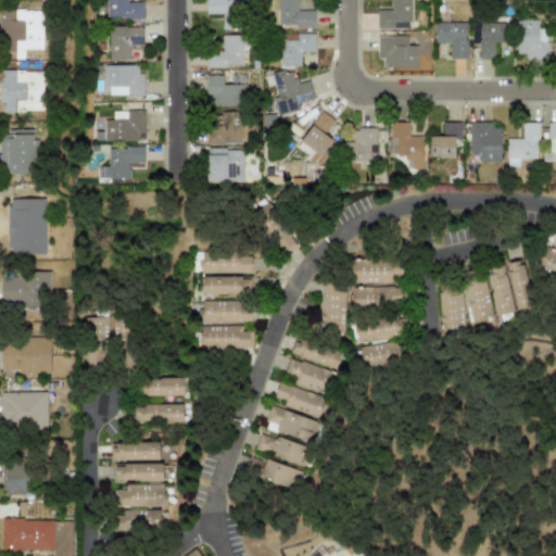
[(105,0),(128,0),(128,1),(144,1),(143,19),(105,19),(105,0)]
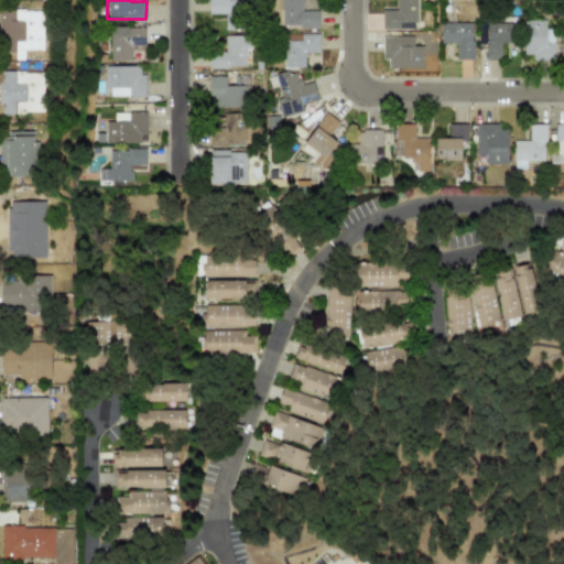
[(225,30),(243,30),(242,0),(208,0),(208,14),(225,13),(225,30)]
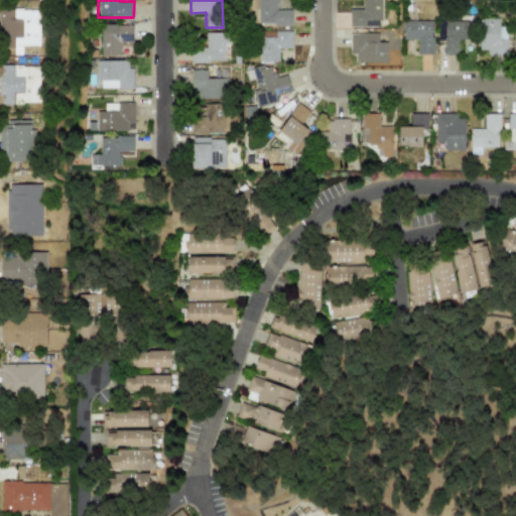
[(275,0),(254,0),(254,25),(291,25),(290,9),(276,9),(275,0)]
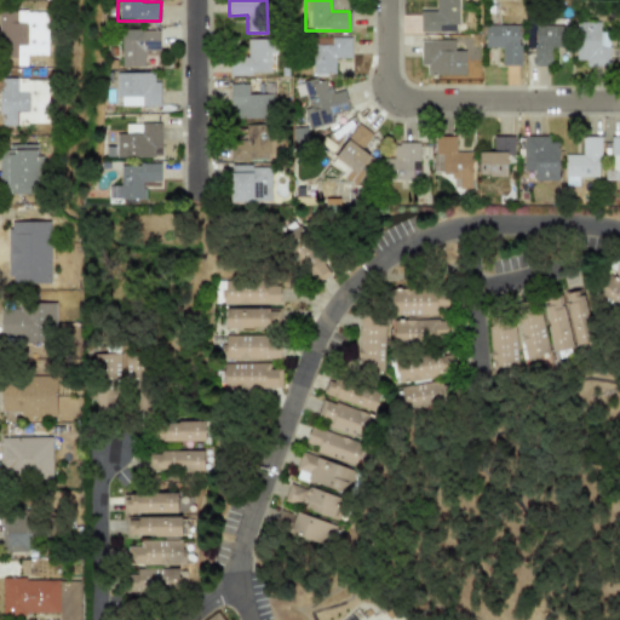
[(419,32),(438,32),(438,24),(457,24),(457,0),(434,0),(434,11),(420,11),(419,32)]
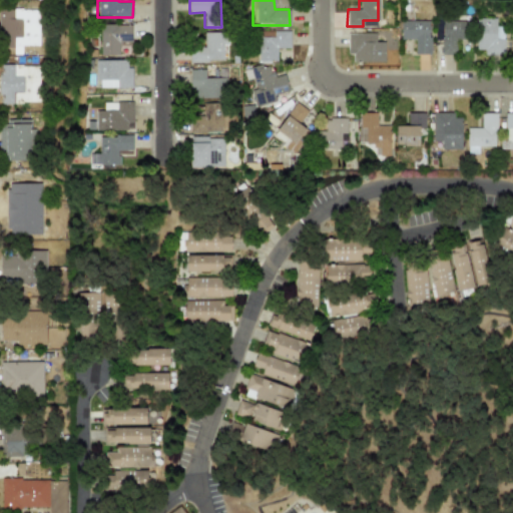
[(0,10),(0,51),(20,51),(20,46),(38,45),(37,10),(0,10)]
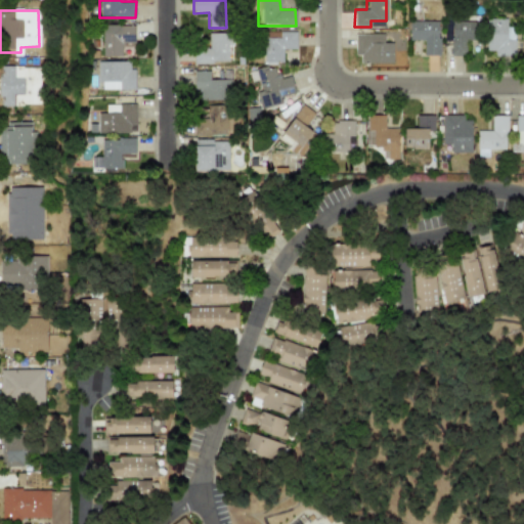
[(507,18),(486,18),(487,51),(494,51),(494,56),(515,55),(514,27),(507,28),(507,18)]
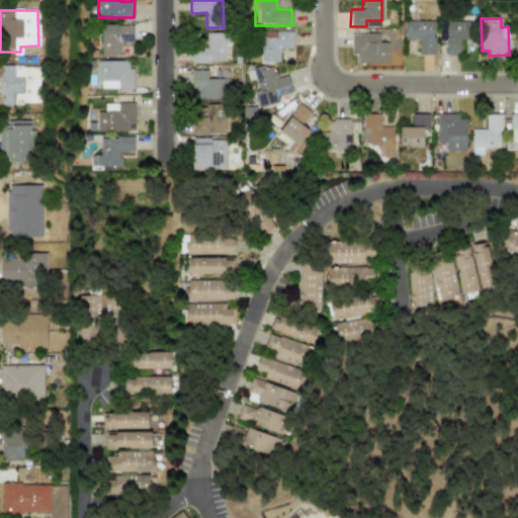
[(434,55),(433,20),(404,21),(405,39),(418,39),(419,55),(434,55)]
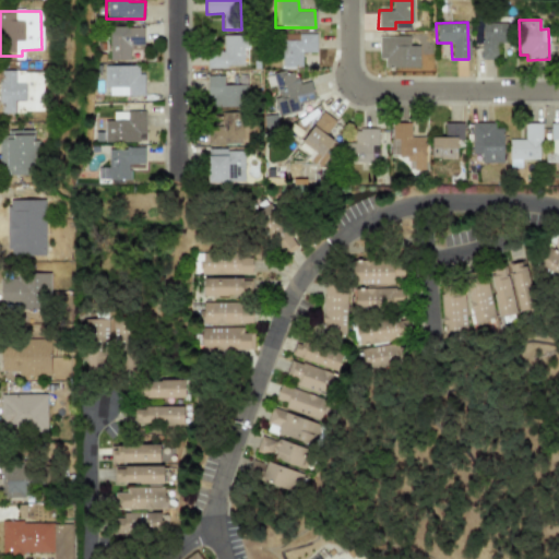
[(511,43),(510,22),(479,23),(480,59),(497,59),(496,43),(511,43)]
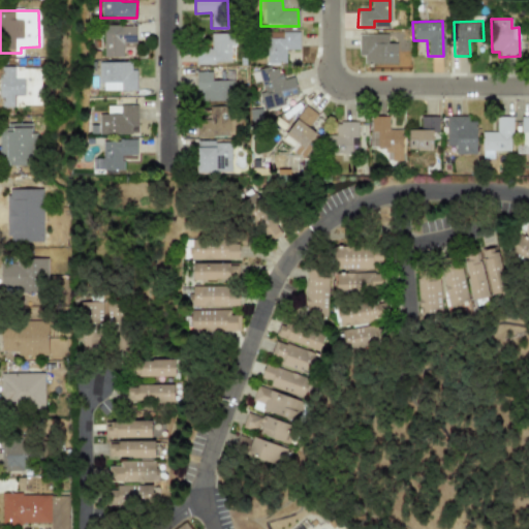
[(102,56),(122,56),(122,43),(134,43),(134,26),(102,26),(102,56)]
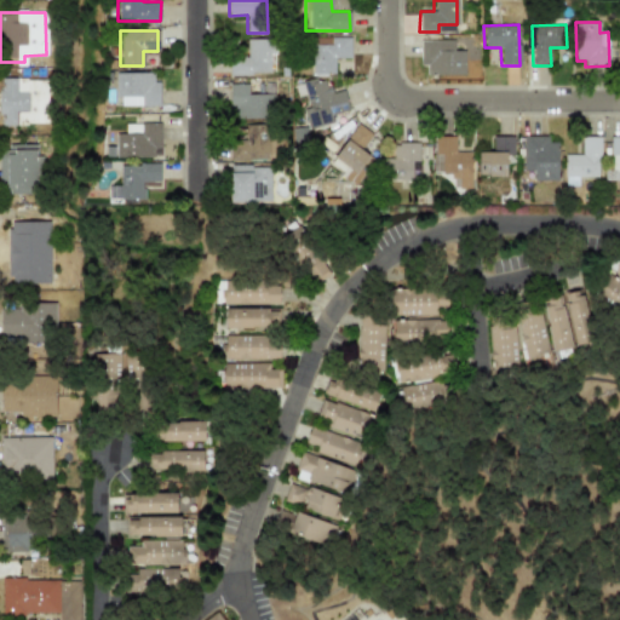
[(350,36),(313,38),(314,74),(334,73),(334,58),(350,58),(350,36)]
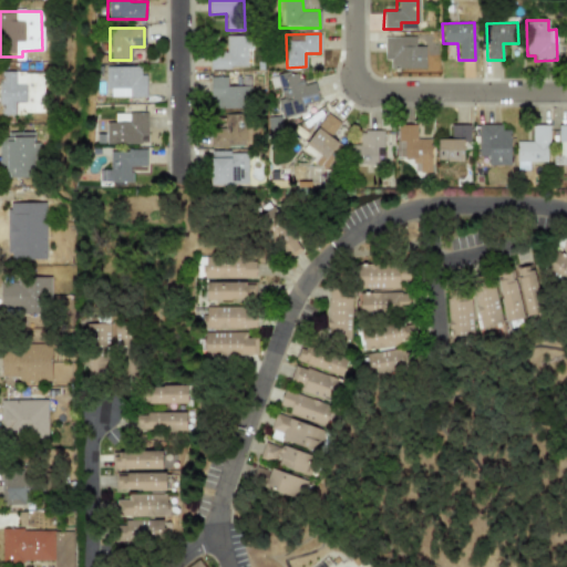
[(225,35),(226,51),(209,52),(210,68),(246,68),(246,50),(253,50),(251,34),(225,35)]
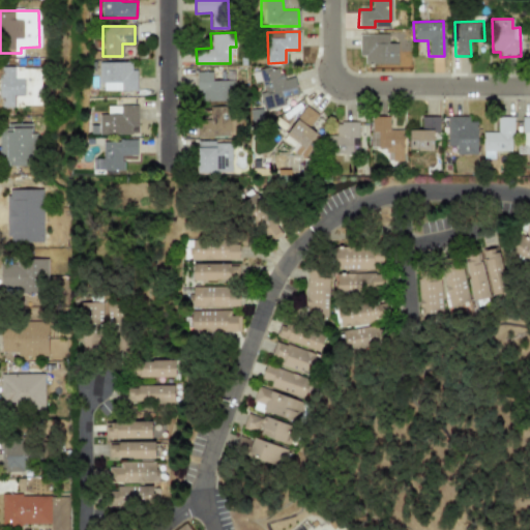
[(396,42),(388,42),(388,34),(359,34),(359,56),(363,56),(363,63),(396,63),(396,42)]
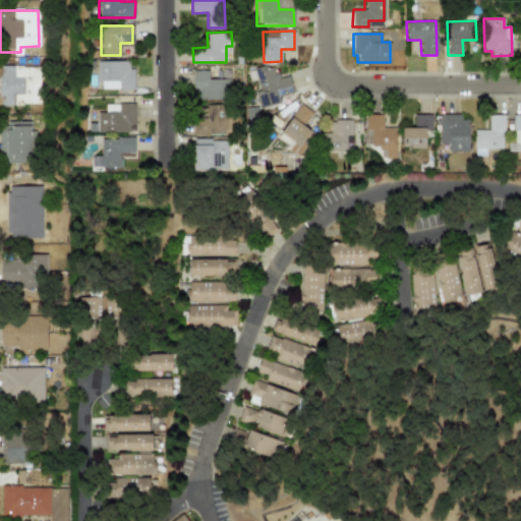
[(97,89),(131,89),(132,61),(98,60),(97,89)]
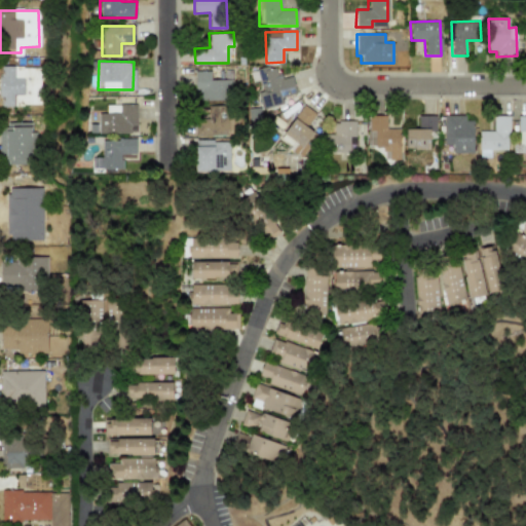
[(1,65),(14,64),(14,65),(22,65),(22,66),(40,66),(40,103),(23,103),(23,105),(2,105),(2,91),(0,91),(0,73),(1,73),(1,65)]
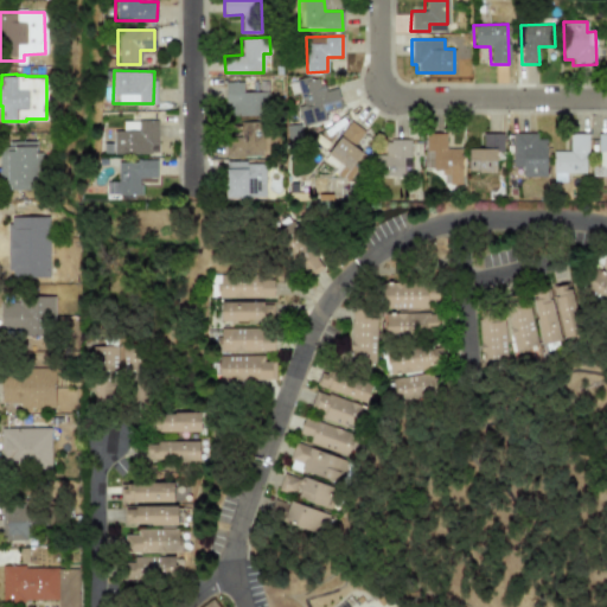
[(340,108),(336,88),(323,91),(319,76),(295,82),(301,110),(310,108),(312,121),(325,117),(324,113),(340,108)]
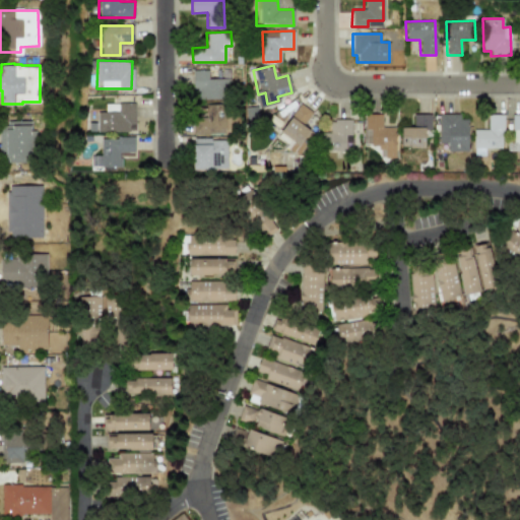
[(192,70),(192,100),(229,99),(228,70),(192,70)]
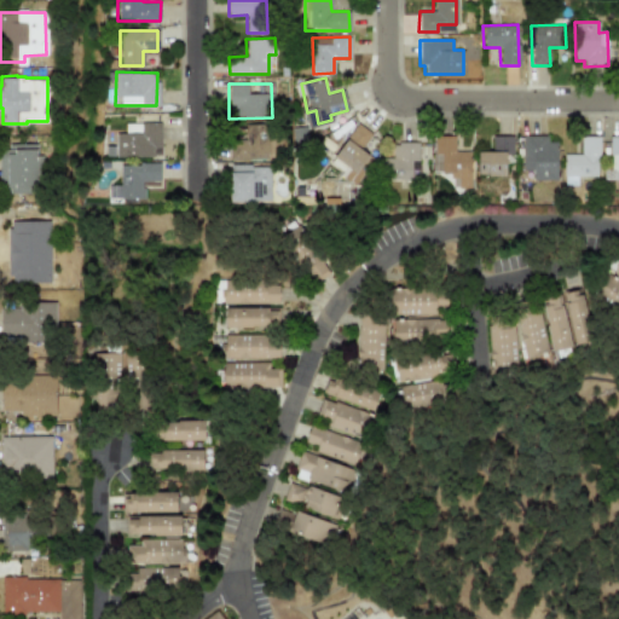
[(160,123),(123,122),(123,132),(115,131),(115,156),(151,157),(152,148),(158,148),(160,123)]
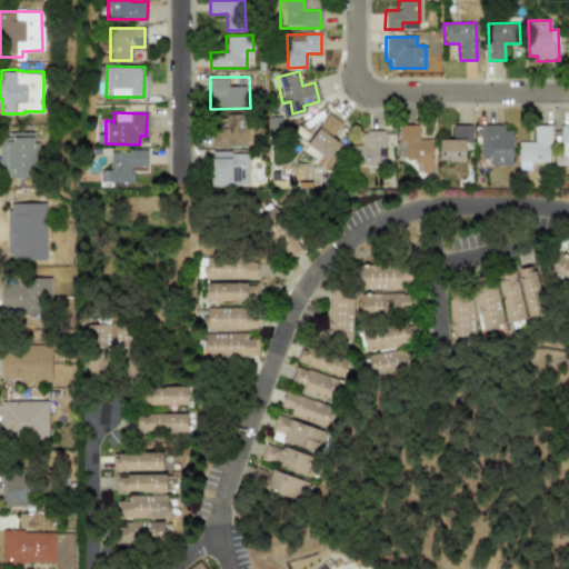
[(339,143),(331,137),(341,123),(329,113),(306,142),(326,159),(339,143)]
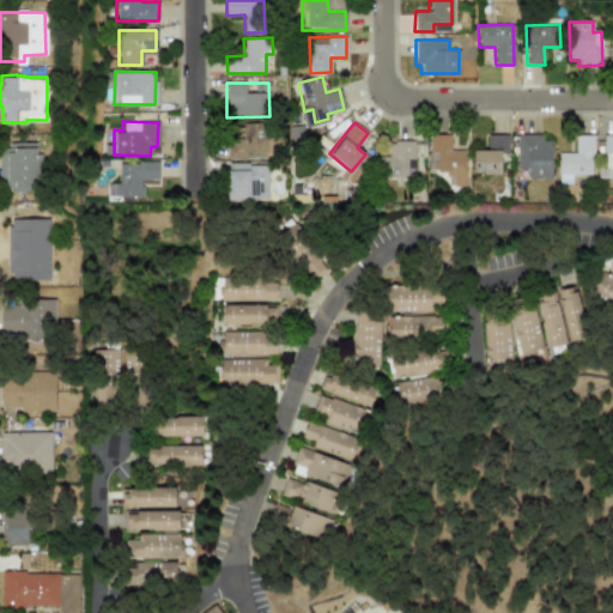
[(263,123),(228,123),(228,158),(246,158),(246,151),(248,151),(248,157),(263,157),(263,123)]
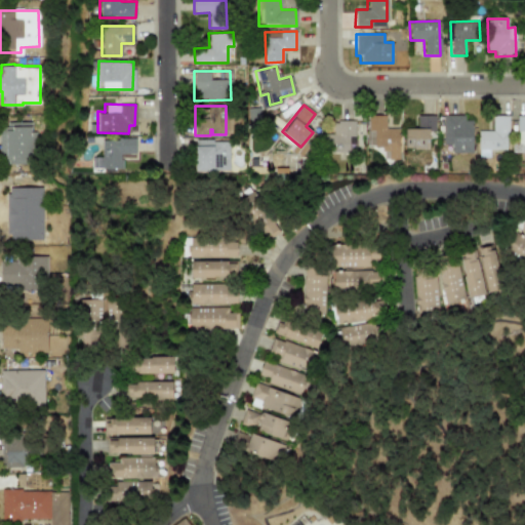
[(398,128),(386,128),(385,115),(366,116),(366,147),(381,147),(381,159),(398,159),(398,128)]
